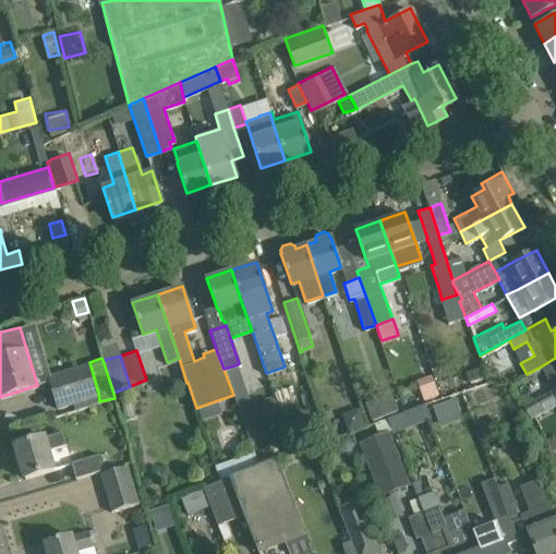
[(179,358),(168,362),(172,375),(178,373),(181,384),(186,383),(179,358)]
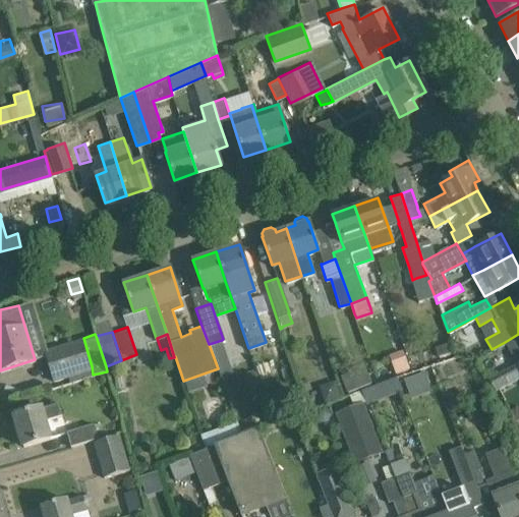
[(518,334),(505,342),(505,343),(506,342),(511,352),(518,348),(518,349),(518,359),(514,363),(518,374),(518,334)]
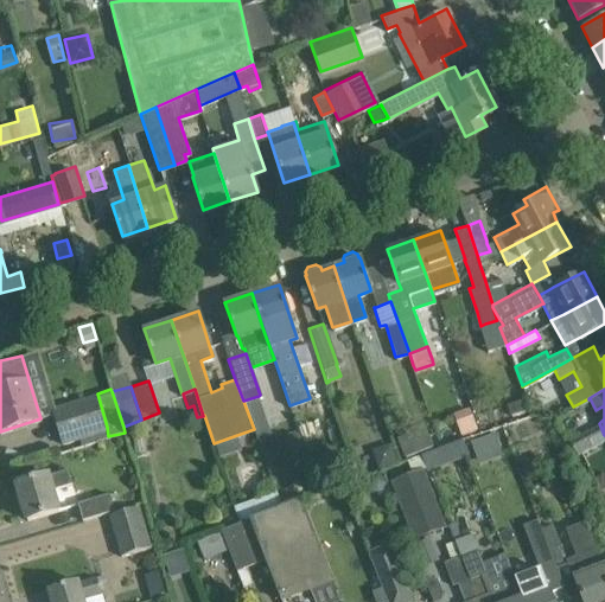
[(50,405),(61,441),(107,427),(97,394),(97,391),(50,405)]
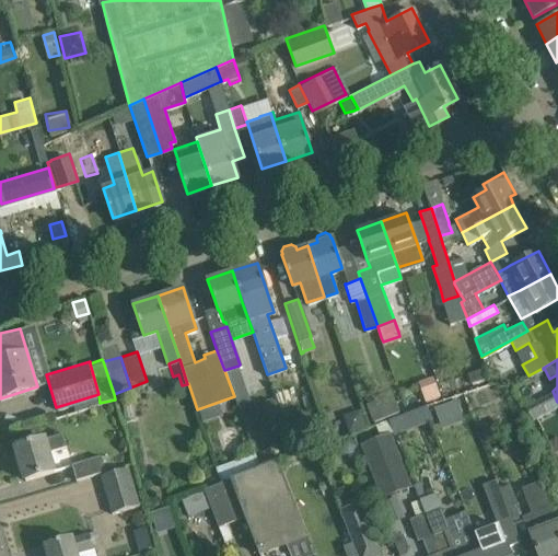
[(239,366),(224,370),(234,396),(237,404),(250,400),(239,366)]
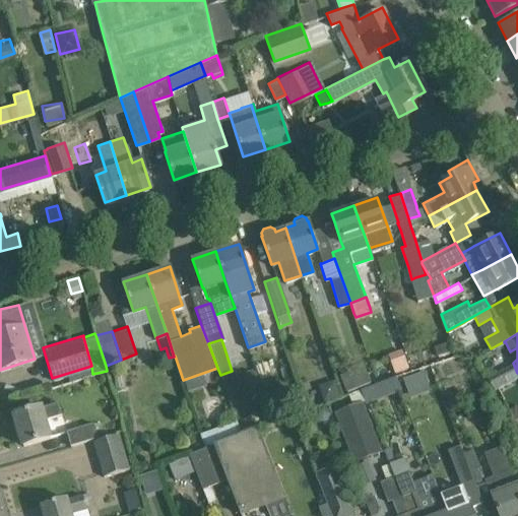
[(445,341),(434,345),(436,355),(448,350),(445,341)]
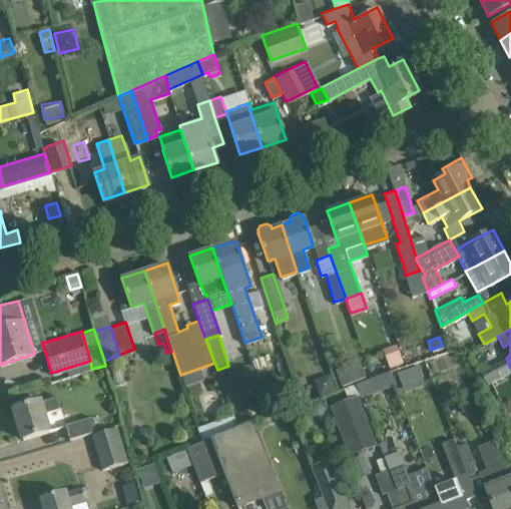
[(395,344),(382,349),(389,367),(402,362),(395,344)]
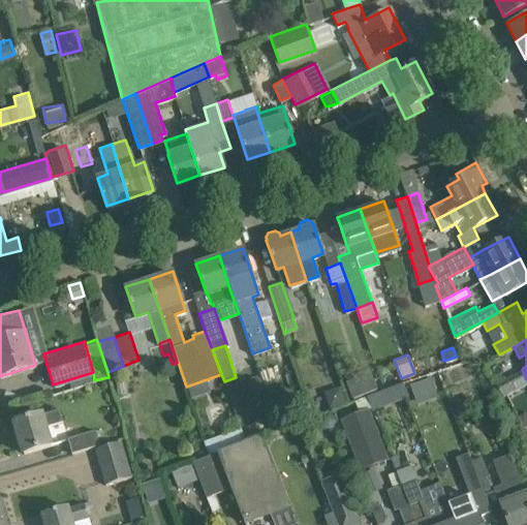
[(429,375),(408,383),(413,396),(434,389),(429,375)]
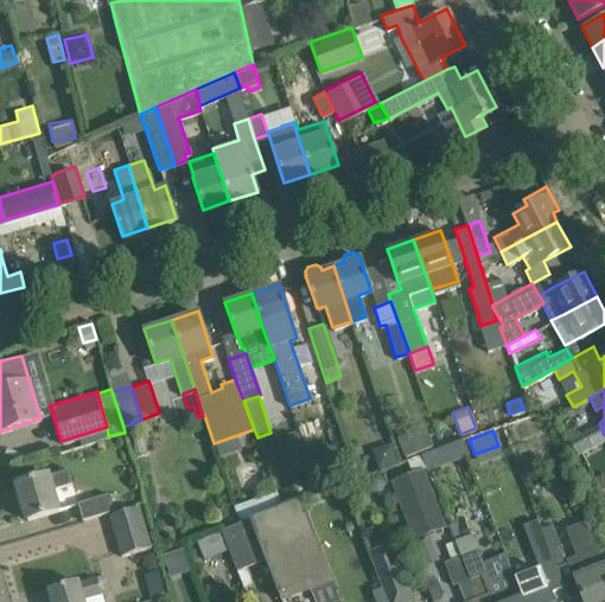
[(449,455),(465,449),(460,437),(420,453),(426,468),(450,459),(449,455)]
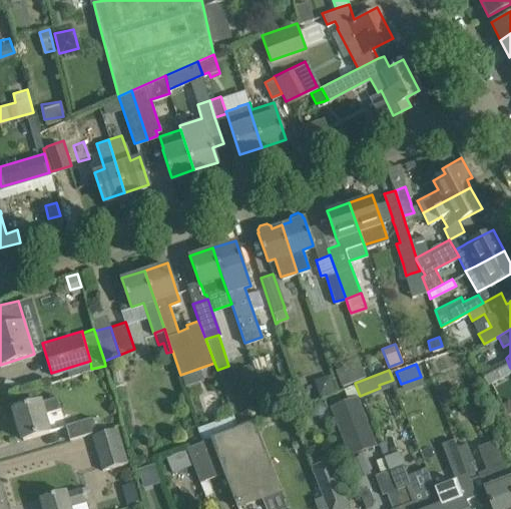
[(437,388),(436,388),(442,404),(460,396),(453,380),(441,385),(441,384),(436,386),(437,388)]
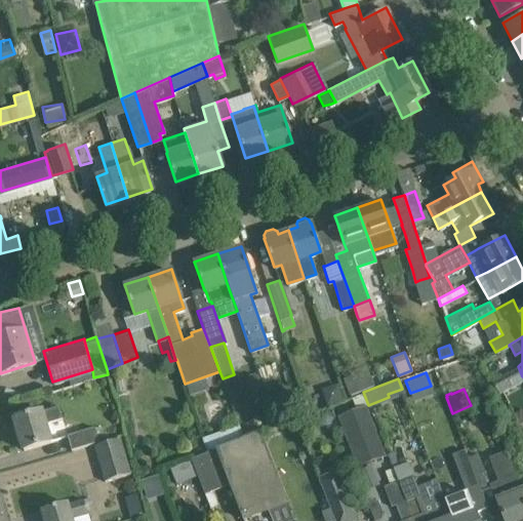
[(336,413),(356,466),(374,458),(375,461),(383,458),(381,456),(386,454),(366,404),(356,406),(336,413)]
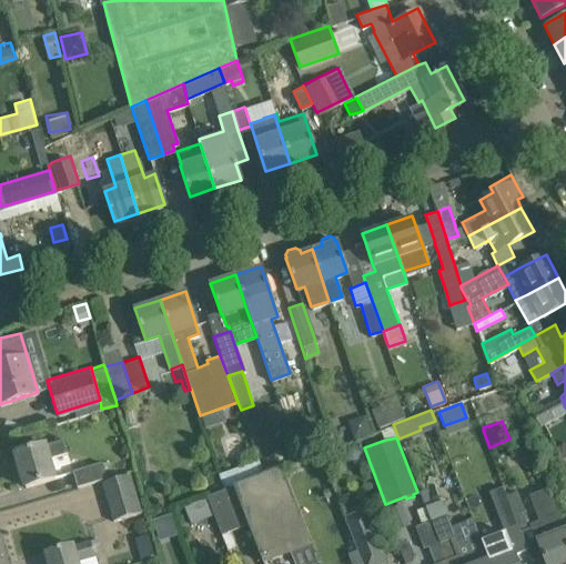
[(43,442),(34,444),(13,451),(24,485),(53,476),(48,457),(66,452),(62,439),(43,444),(43,442)]
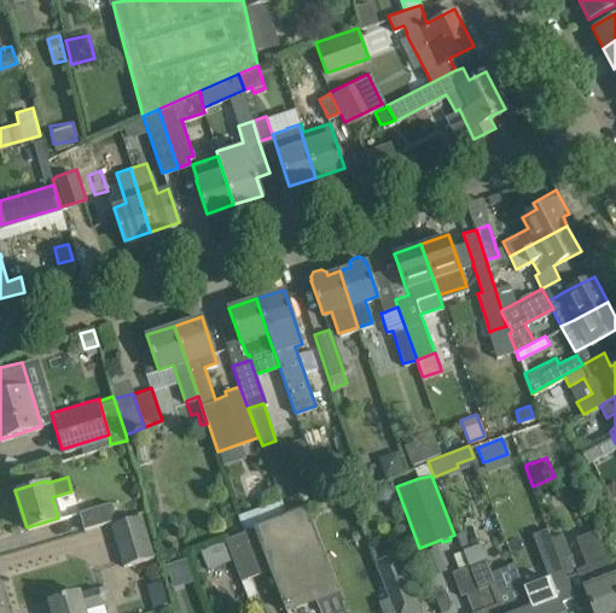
[(615,494),(615,480),(612,479),(604,484),(611,497),(615,494)]
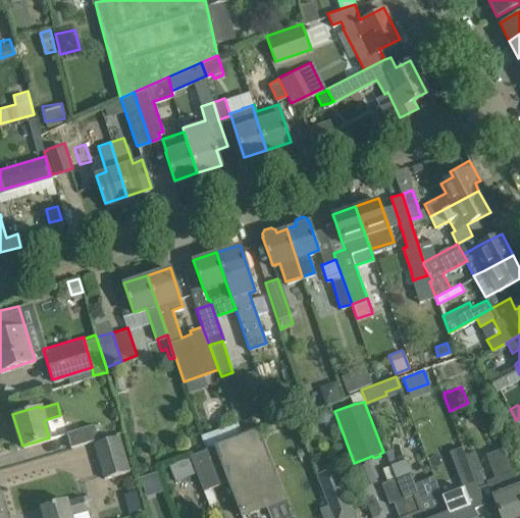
[(321,406),(315,410),(315,417),(322,420),(328,416),(327,409),(321,406)]
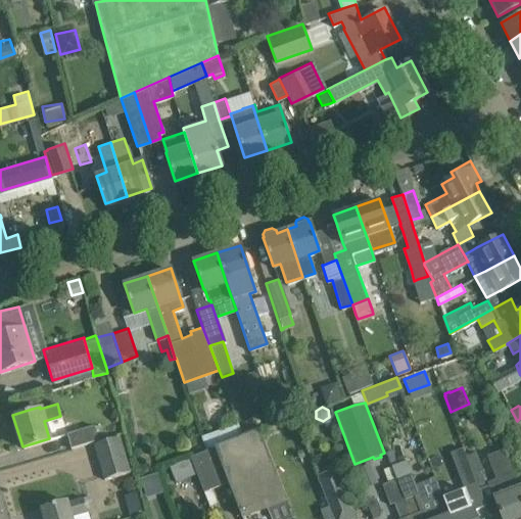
[(235,422),(203,433),(207,445),(239,434),(235,422)]
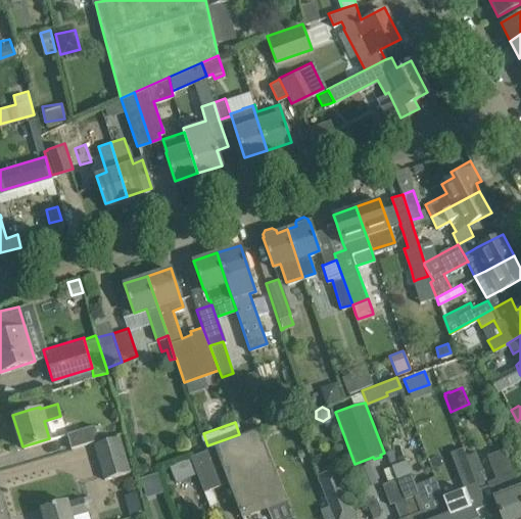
[(98,438),(94,423),(65,432),(69,446),(98,438)]
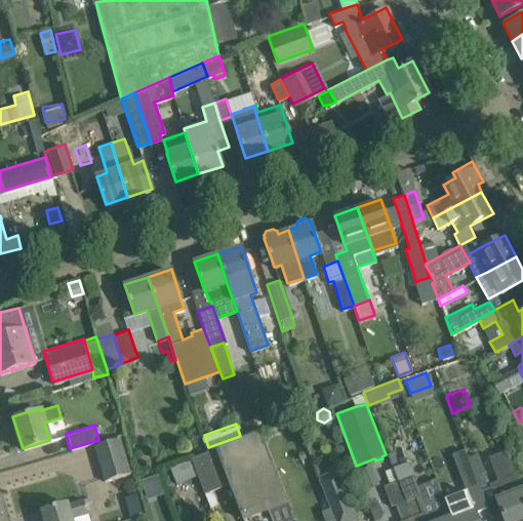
[(214,447),(229,482),(242,517),(287,499),(259,430),(214,447)]
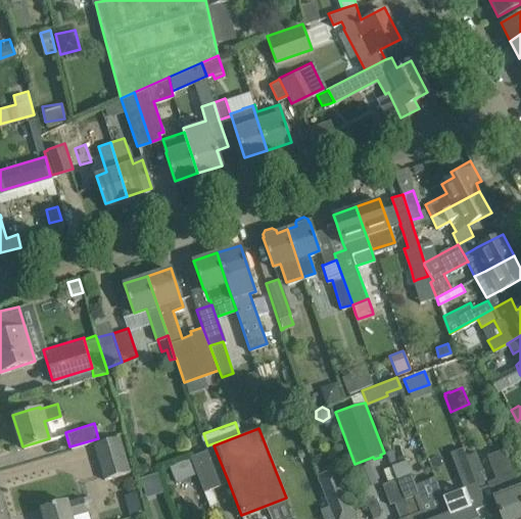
[(130,469),(119,434),(93,442),(104,477),(130,469)]
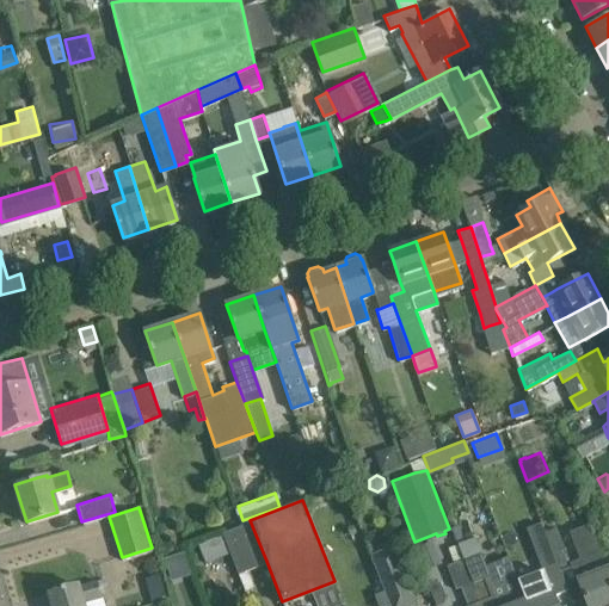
[(266,561),(250,520),(221,531),(244,588),(252,585),(246,569),(266,561)]
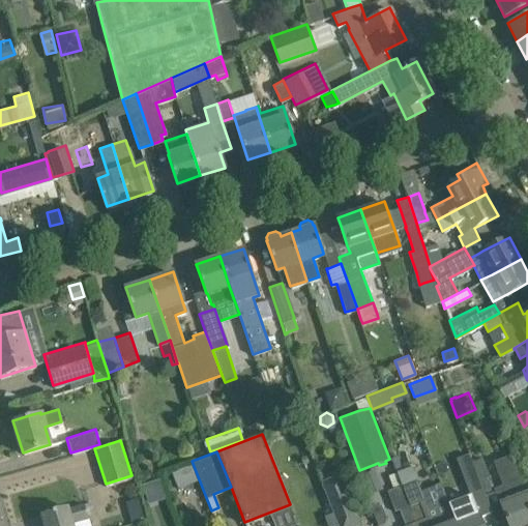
[(469,495),(449,503),(451,508),(458,525),(482,525),(481,521),(478,515),(491,510),(485,495),(471,460),(468,453),(455,457),(469,495)]
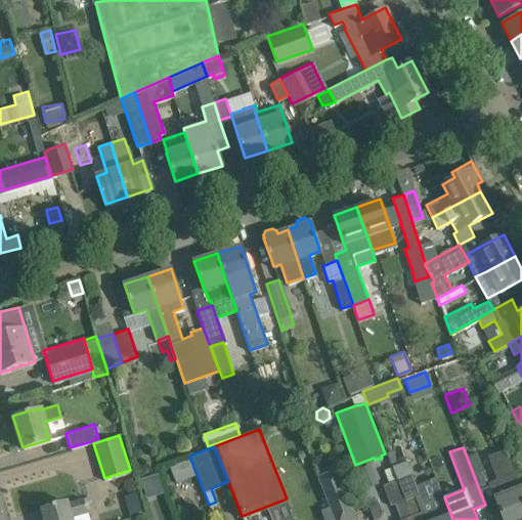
[(503,448),(486,455),(495,478),(503,495),(495,497),(498,507),(504,519),(518,519),(521,519),(521,493),(520,488),(519,488),(511,468),(510,469),(503,448)]
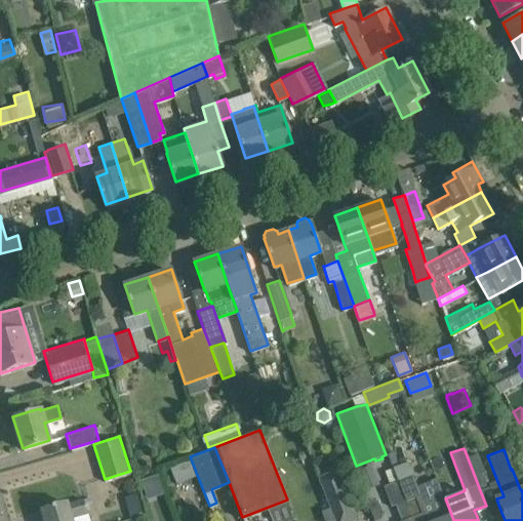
[(477,451),(467,455),(480,490),(490,486),(489,482),(477,451)]
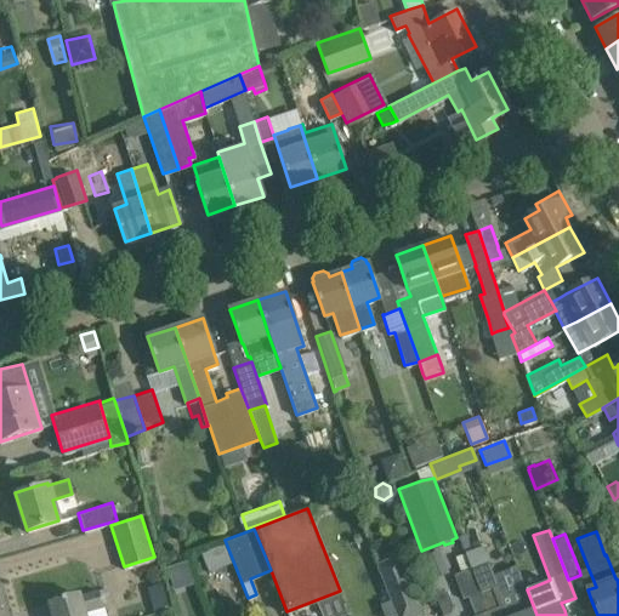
[(231,562),(223,543),(200,552),(208,571),(231,562)]
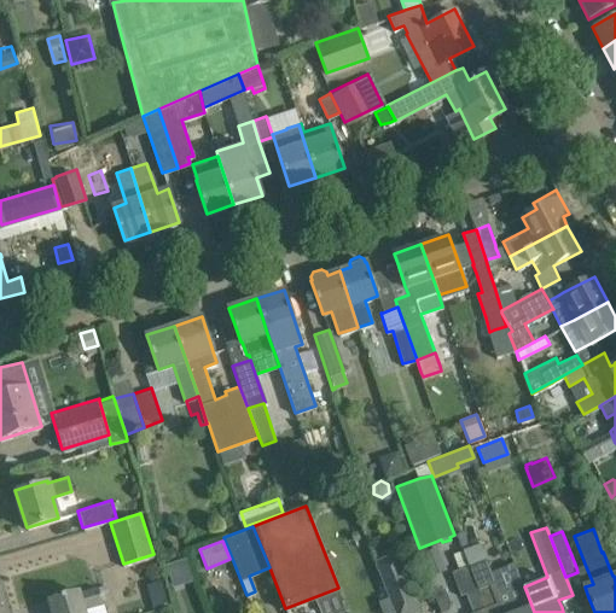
[(480,542),(462,548),(466,562),(484,555),(480,542)]
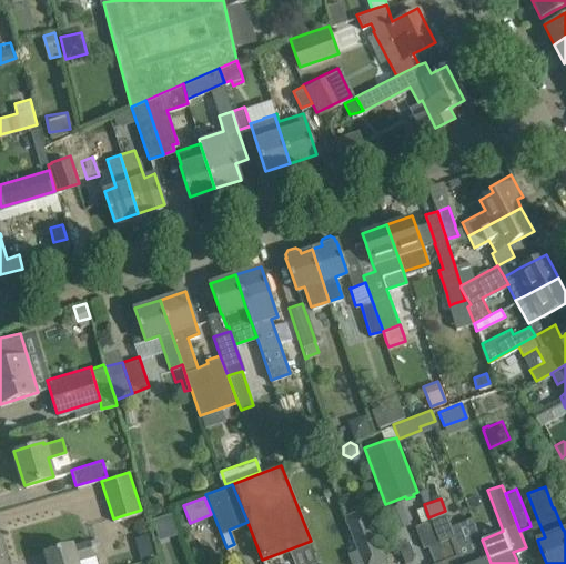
[(400,502),(387,507),(394,527),(407,523),(400,502)]
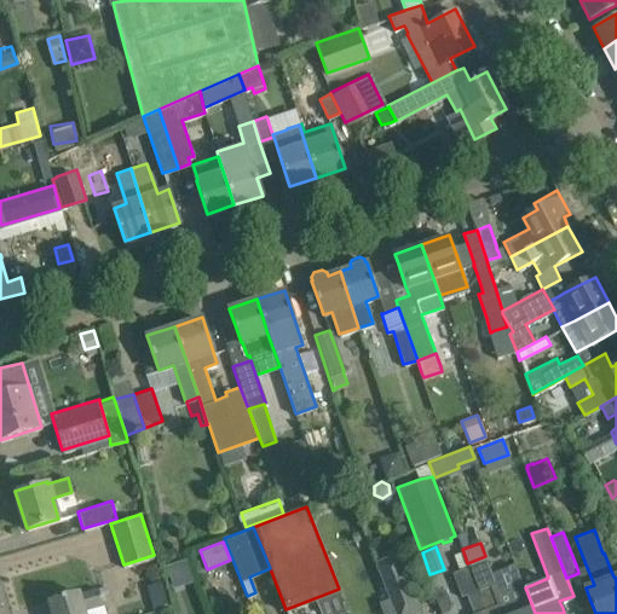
[(399,550),(374,560),(388,597),(393,610),(395,613),(417,613),(424,612),(399,550)]
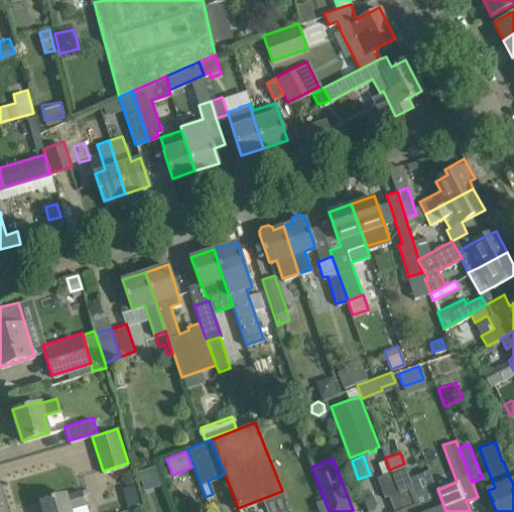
[(404,464),(389,470),(389,471),(404,508),(417,504),(419,511),(445,511),(439,495),(437,490),(435,484),(415,492),(404,464)]
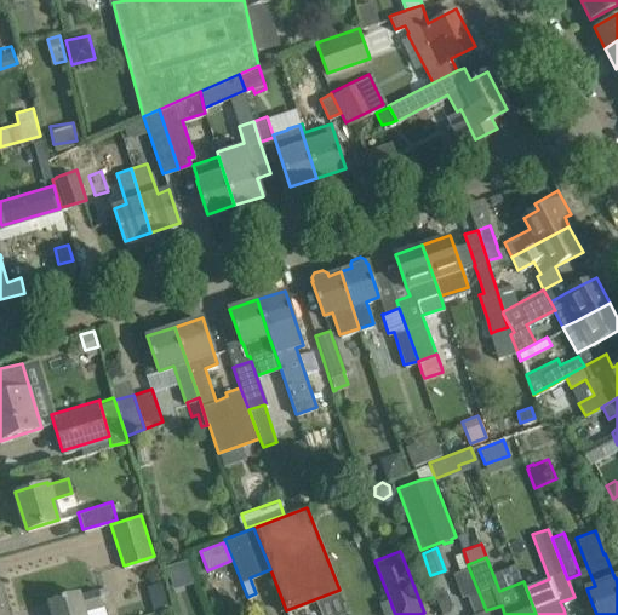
[(459,569),(452,572),(462,596),(464,595),(471,614),(474,614),(486,610),(468,565),(459,569)]
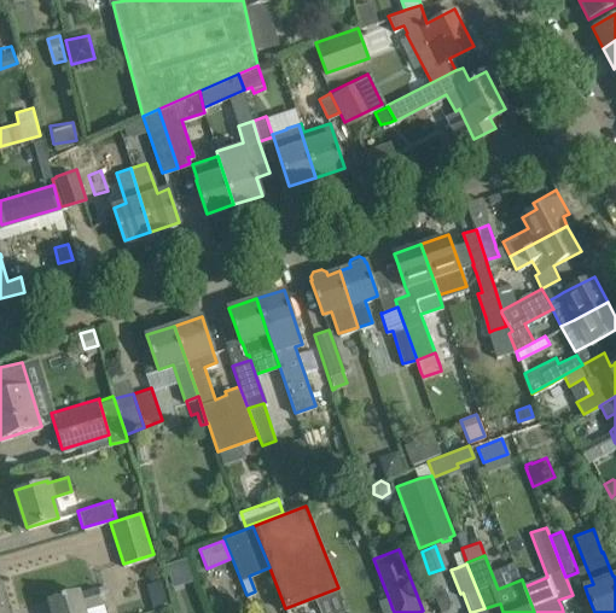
[(71,593),(47,600),(51,612),(105,612),(103,602),(98,587),(79,593),(79,590),(71,593)]
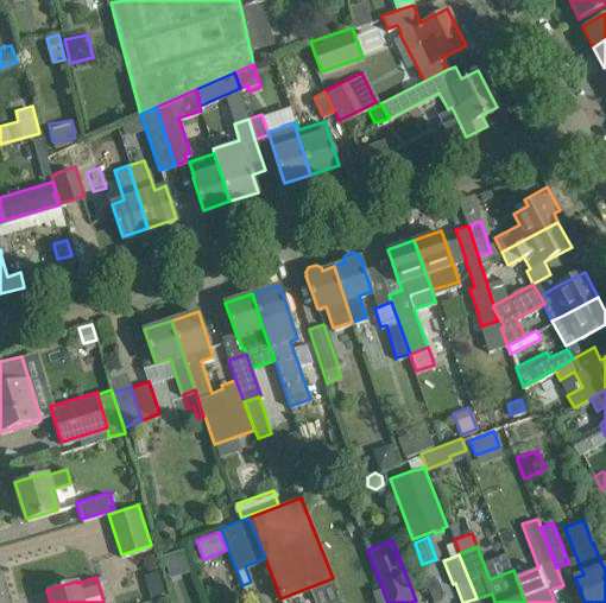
[(382,586),(371,590),(376,602),(378,602),(386,600),(382,586)]
